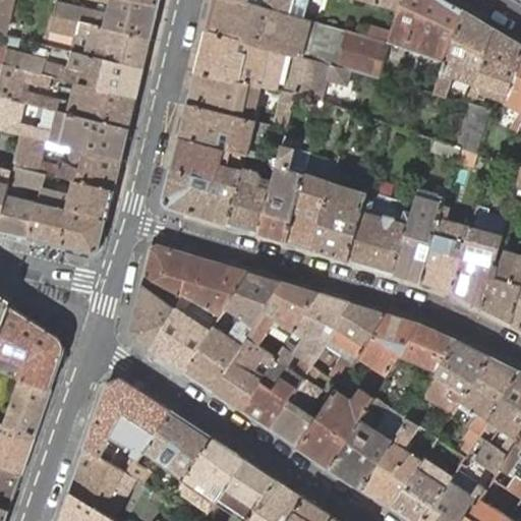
[(0,0),(0,33),(5,35),(12,0),(0,0)]
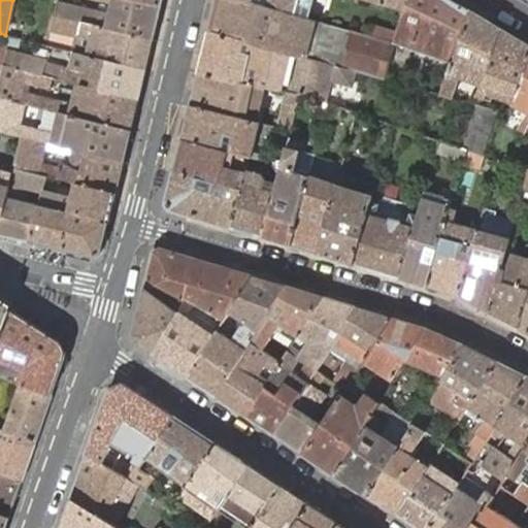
[(154,39),(162,5),(139,0),(112,0),(110,12),(68,3),(59,1),(56,17),(70,20),(81,22),(107,28),(154,39)]
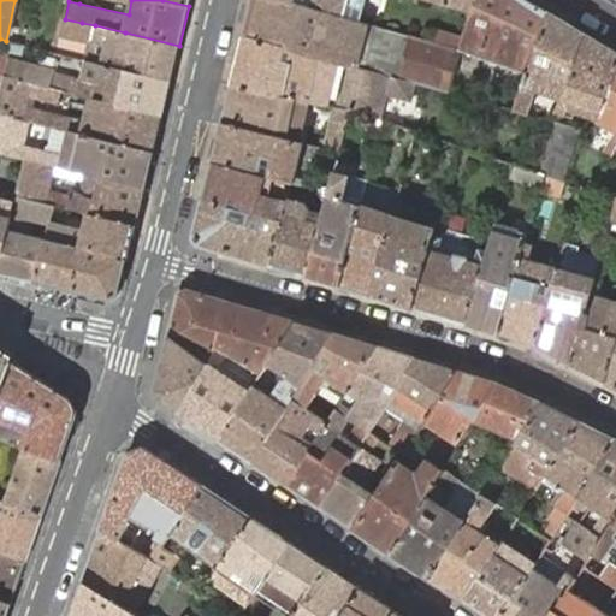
[(253,0),(244,37),(416,83),(449,92),(461,51),(437,43),(361,22),(282,0),(253,0)]
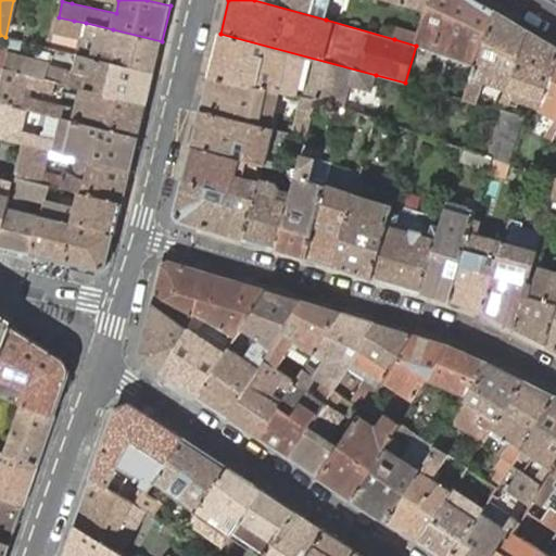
[(254,0),(326,20),(331,0),(254,0)]
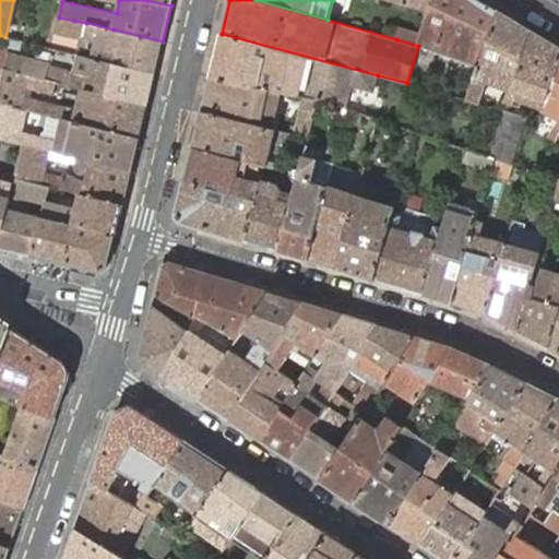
[(388,0),(429,12),(432,0),(388,0)]
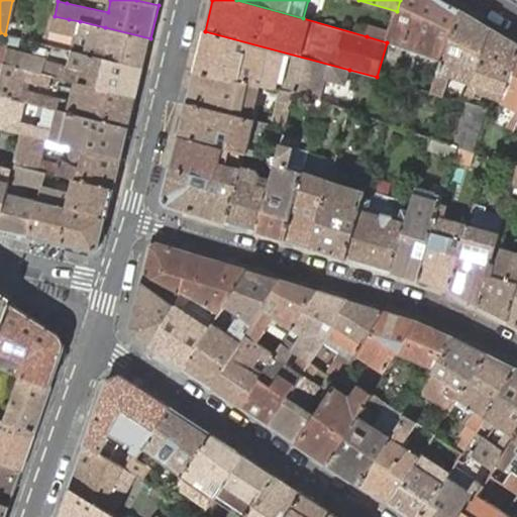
[(388,41),(443,62),(462,11),(443,0),(400,0),(397,11),(391,32),(388,41)]
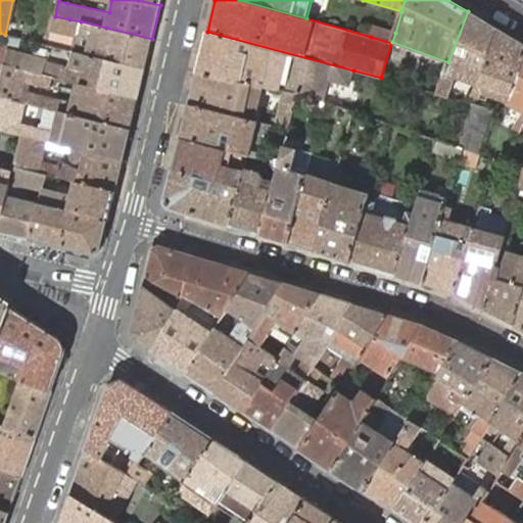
[(448,62),(437,94),(448,97),(456,79),(476,86),(497,29),(481,19),(468,11),(448,62)]
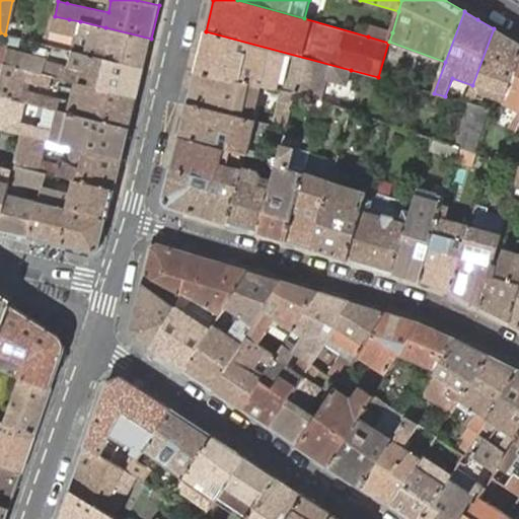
[(144,68),(151,39),(105,27),(80,21),(69,19),(55,16),(52,28),(66,30),(77,33),(89,36),(85,54),(144,68)]
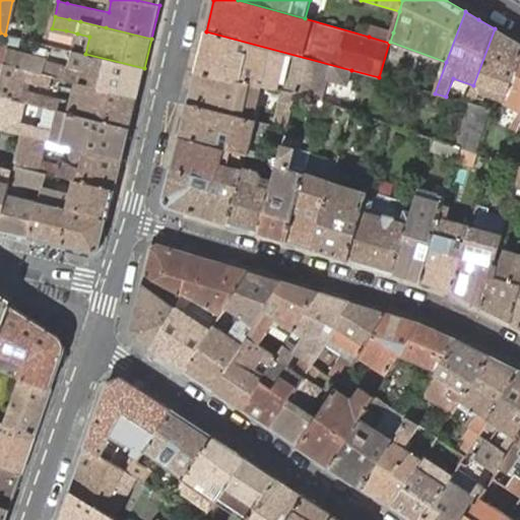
[(369,37),(389,43),(390,42),(393,33),(372,26),(369,37)]
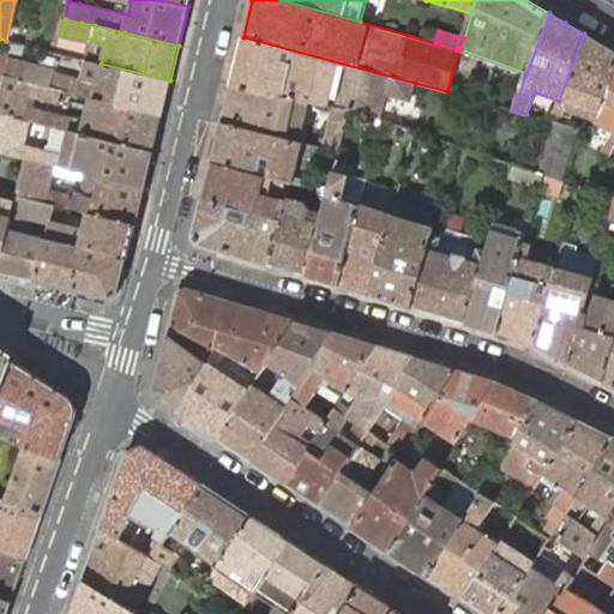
[(584,34),(559,101),(554,113),(563,115),(569,101),(600,113),(613,72),(613,50),(594,40),(584,34)]
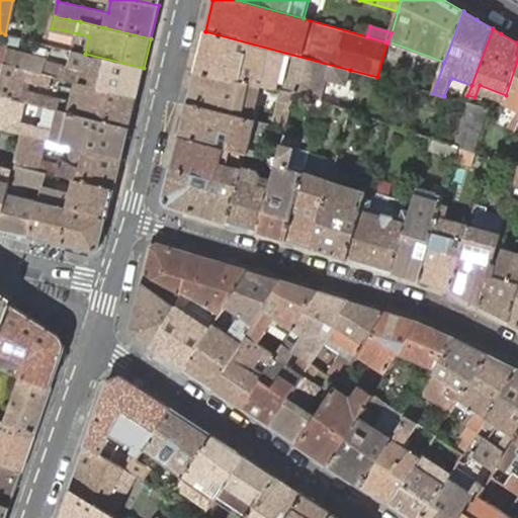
[(300,94),(321,100),(325,80),(346,86),(350,70),(205,31),(195,71),(259,85),(283,90),(295,92),(300,94)]
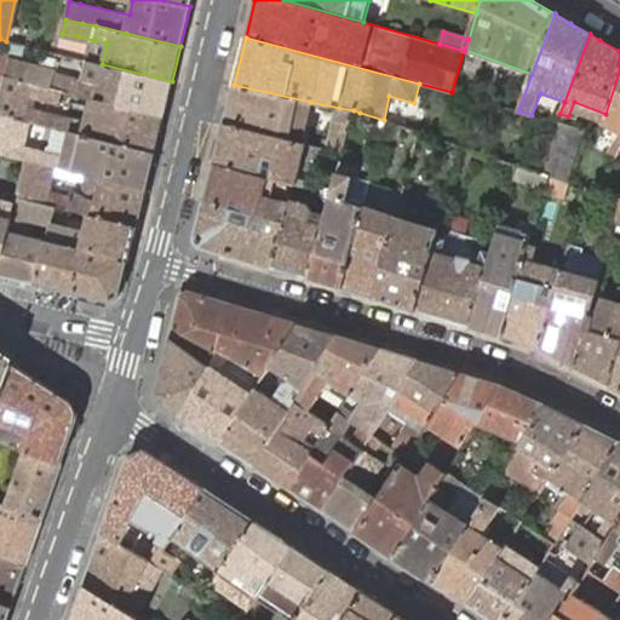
[(0,67),(6,69),(4,76),(63,92),(68,76),(53,73),(53,70),(9,59),(10,52),(19,53),(21,45),(7,41),(5,51),(0,52),(0,67)]
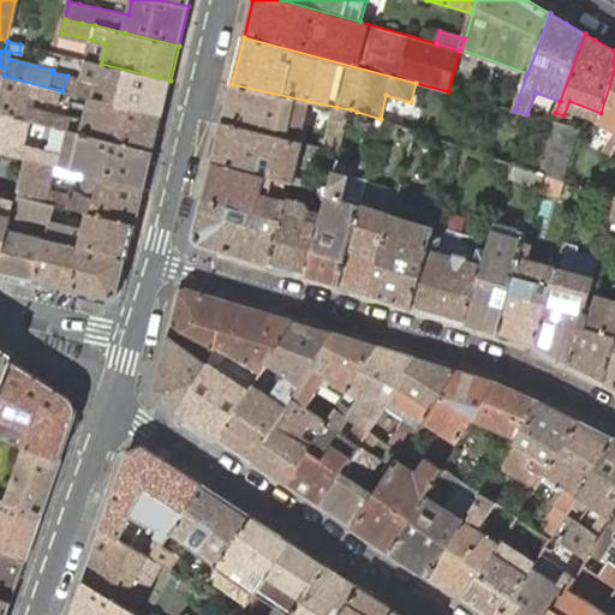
[(161,117),(171,81),(101,64),(88,61),(84,79),(81,79),(67,76),(63,91),(77,95),(79,95),(90,99),(161,117)]
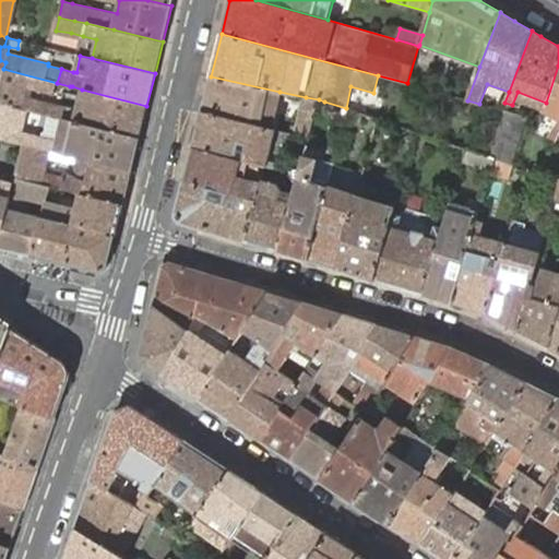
[(558,117),(549,135),(557,140),(558,135),(558,66),(546,103),(544,107),(544,109),(558,117)]
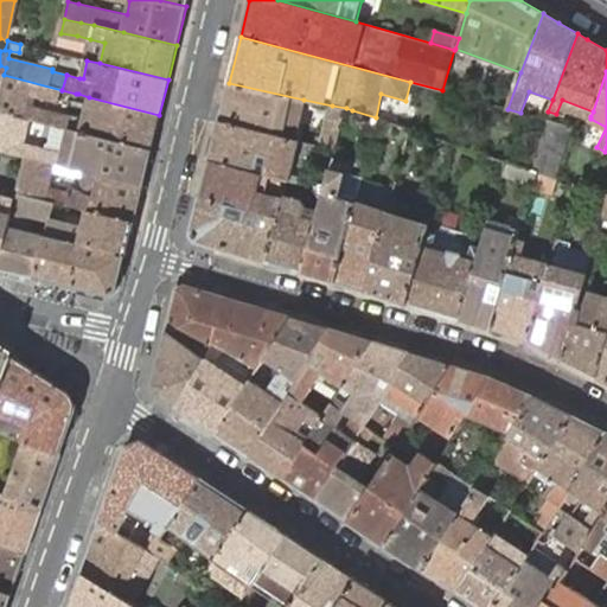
[(0,89),(0,112),(30,120),(64,128),(66,115),(27,104),(30,95),(59,102),(61,97),(77,101),(78,94),(76,94),(62,90),(4,75),(0,89)]
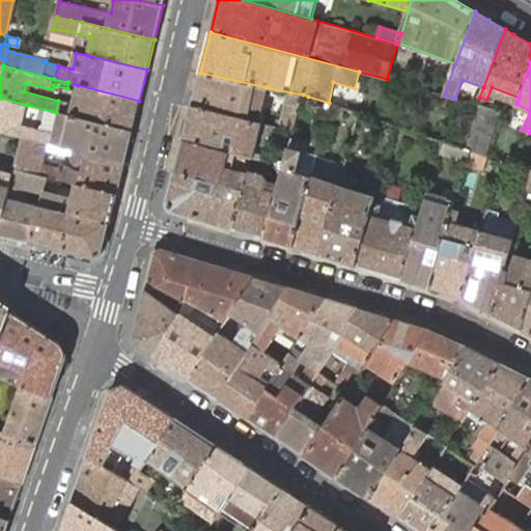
[(200,73),(192,107),(258,123),(266,87),(200,73)]
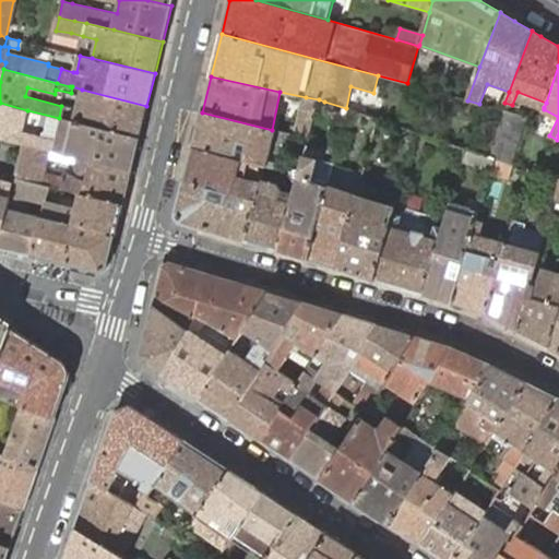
[(139,139),(146,106),(82,90),(76,113),(70,111),(71,108),(61,106),(59,118),(62,119),(74,122),(139,139)]
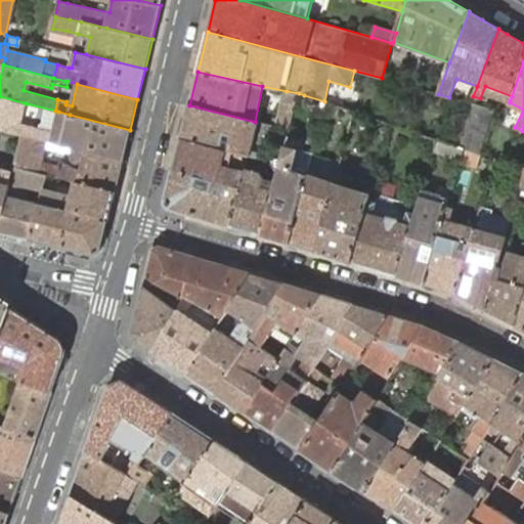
[(488,92),(510,100),(512,96),(485,86),(480,98),(485,100),(488,92)]
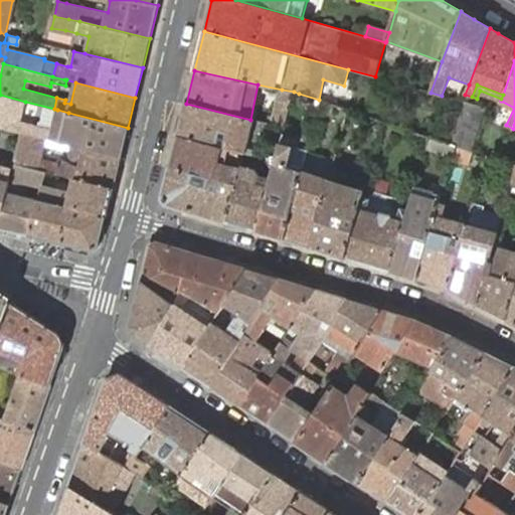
[(273,125),(285,128),(294,92),(282,90),(273,125)]
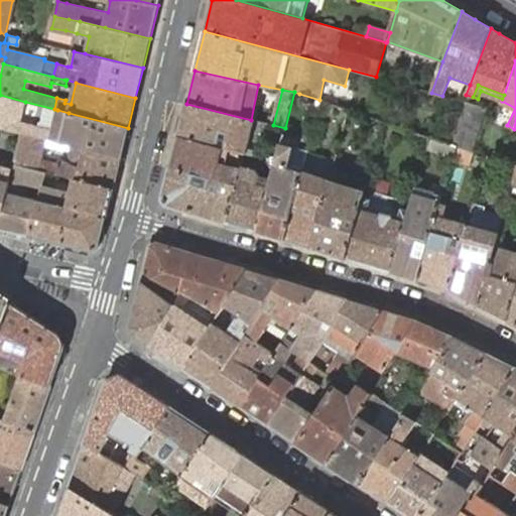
[(0,127),(22,133),(47,139),(60,142),(69,113),(57,110),(52,128),(50,129),(20,122),(25,102),(0,95),(0,127)]
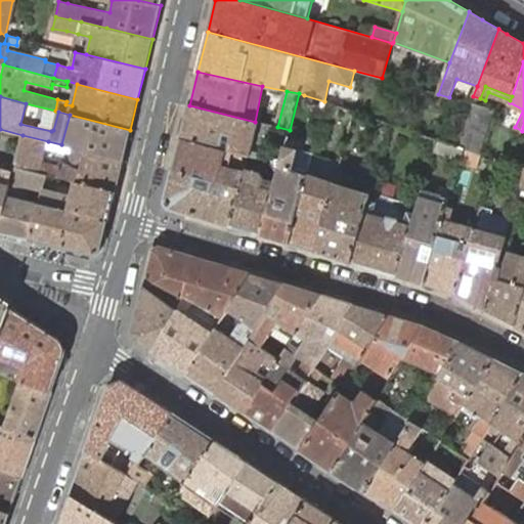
[(494,110),(474,103),(459,147),(465,148),(480,154),(481,155),(494,110)]
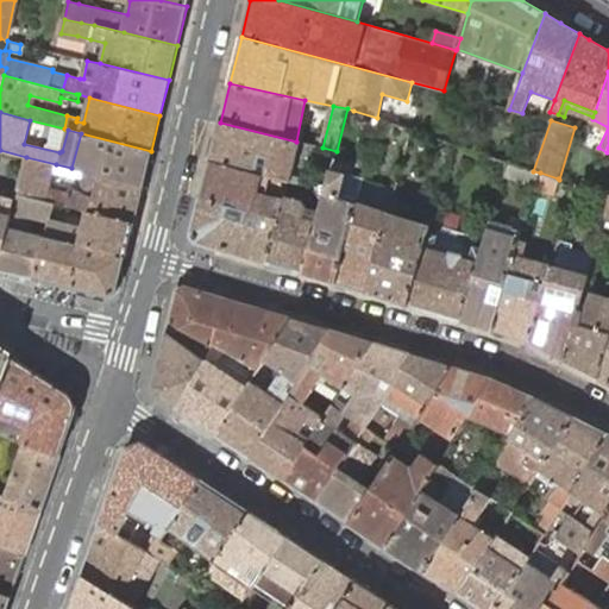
[(312,183),(315,187),(320,186),(316,179),(321,173),(321,171),(314,169),(319,148),(296,142),(220,123),(211,161),(251,171),(276,177),(307,184),(312,183)]
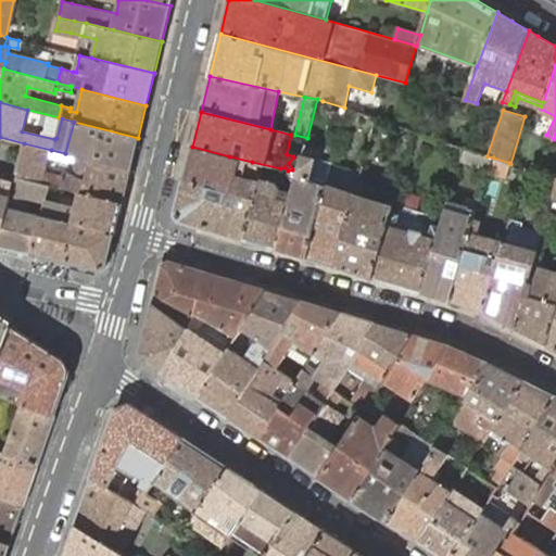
[(78,156),(130,168),(138,138),(74,122),(65,153),(78,156)]
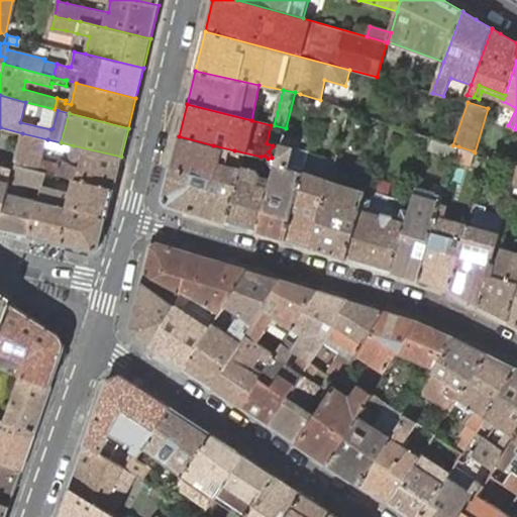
[(79,180),(114,188),(121,157),(73,145),(72,151),(71,152),(71,153),(72,154),(72,156),(72,157),(73,158),(75,160),(77,160),(77,161),(78,161),(79,160),(80,160),(81,160),(82,160),(83,159),(84,159),(82,168),(62,158),(60,165),(42,160),(47,139),(22,133),(15,164),(46,171),(55,173),(58,174),(79,180)]
